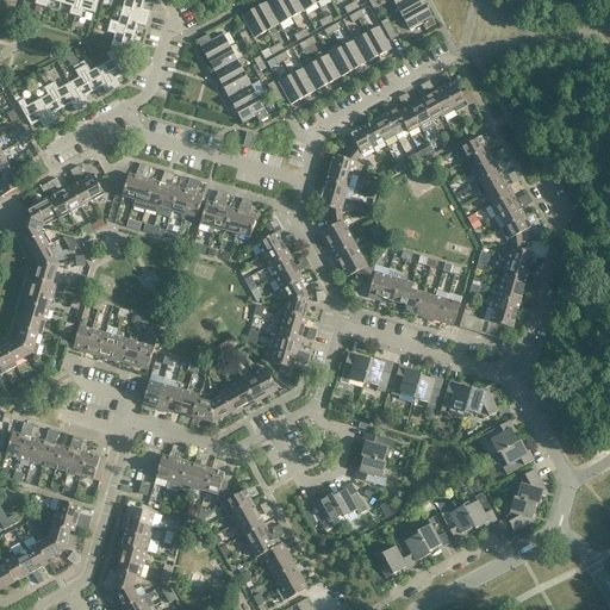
[(61,0),(61,4),(72,7),(69,14),(75,17),(80,0),(61,0)]
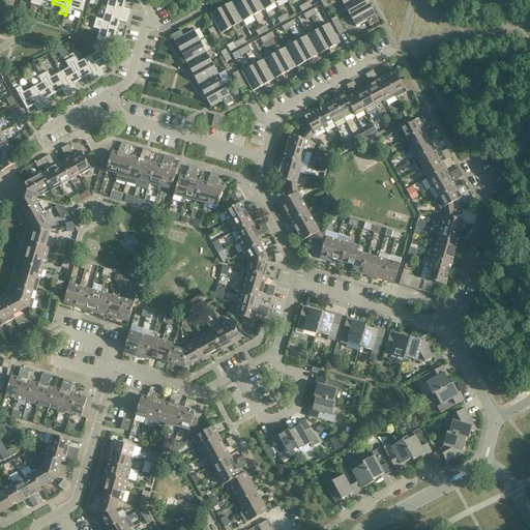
[(86,0),(69,0),(65,15),(70,16),(72,9),(83,11),(86,0)]
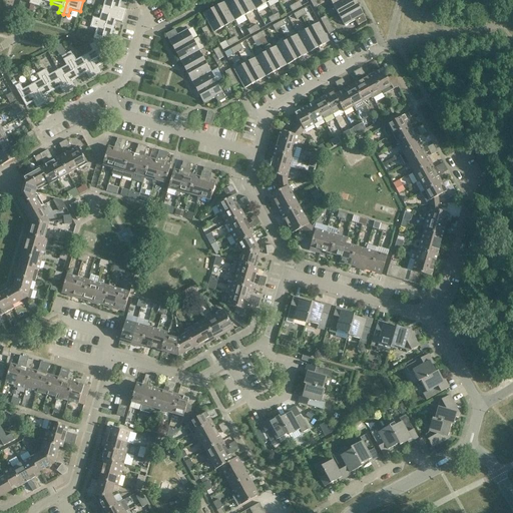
[(245,15),(236,0),(227,0),(224,2),(234,21),(245,15)]
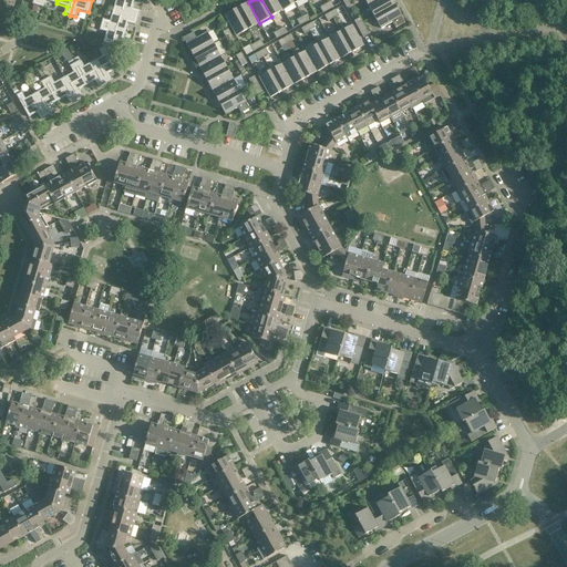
[(284,10),(277,0),(261,0),(271,17),(284,10)]
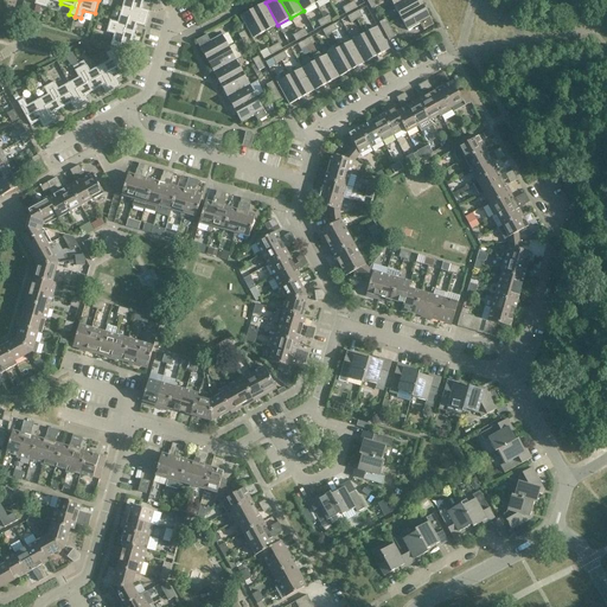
[(315,4),(313,0),(296,0),(304,11),(315,4)]
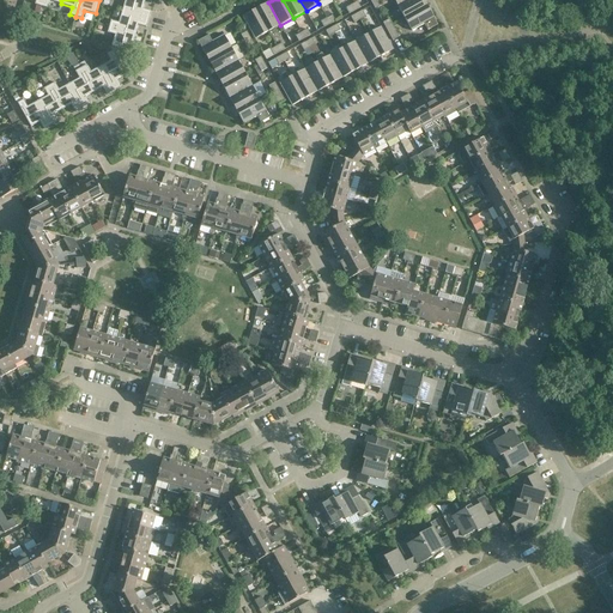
[(428,5),(424,0),(407,0),(398,5),(405,18),(428,5)]
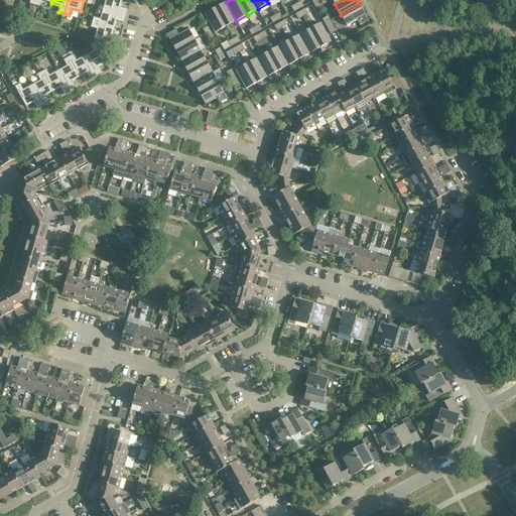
[(236,21),(226,2),(216,8),(226,27),(236,21)]
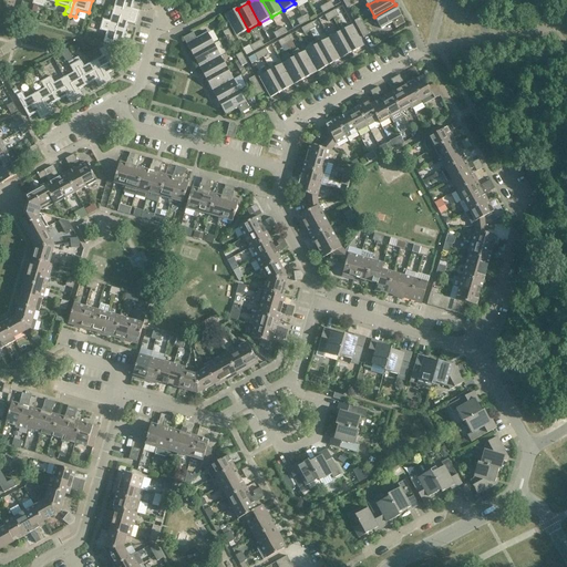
[(405,23),(395,4),(374,17),(381,29),(392,22),(395,29),(405,23)]
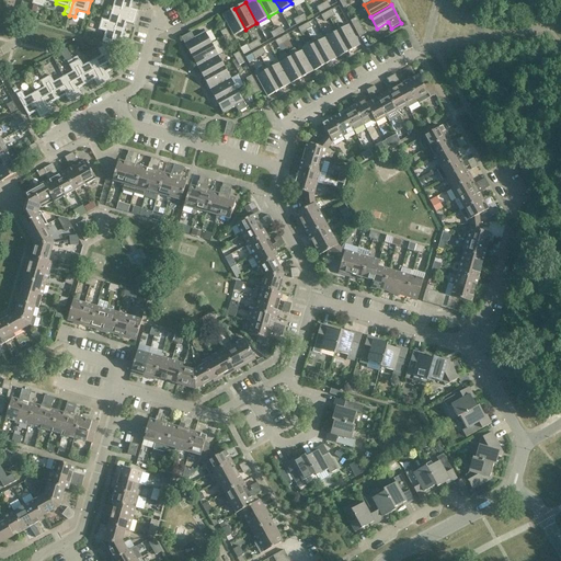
[(245,30),(235,9),(222,15),(233,36),(245,30)]
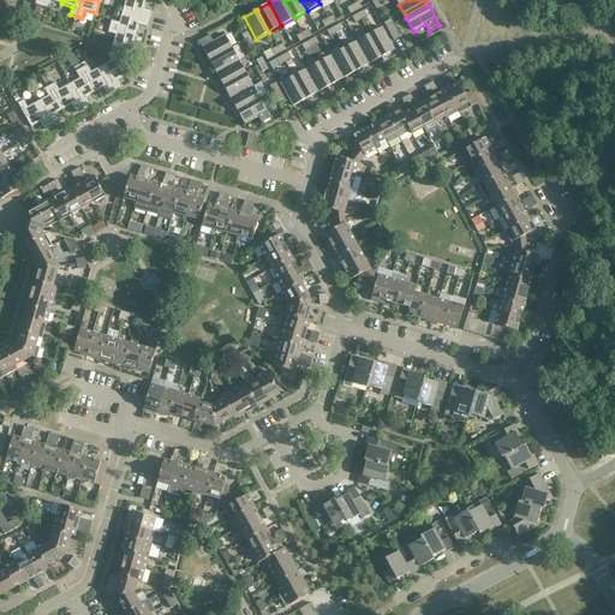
[(149,19),(123,12),(119,23),(112,21),(109,27),(136,35),(138,25),(147,28),(149,19)]
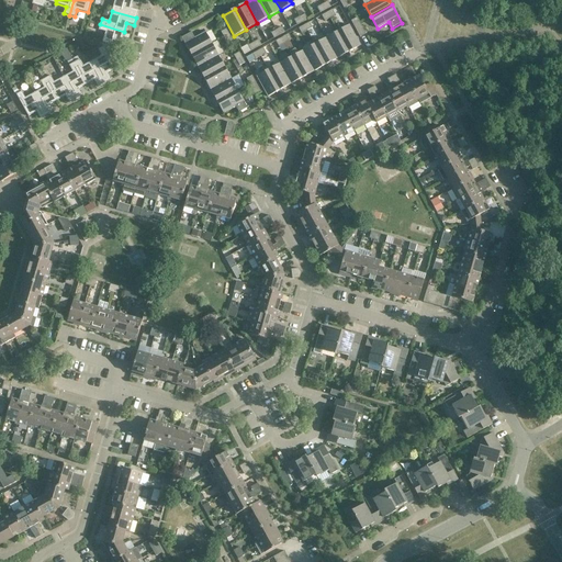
[(366,34),(359,23),(353,26),(360,37),(366,34)]
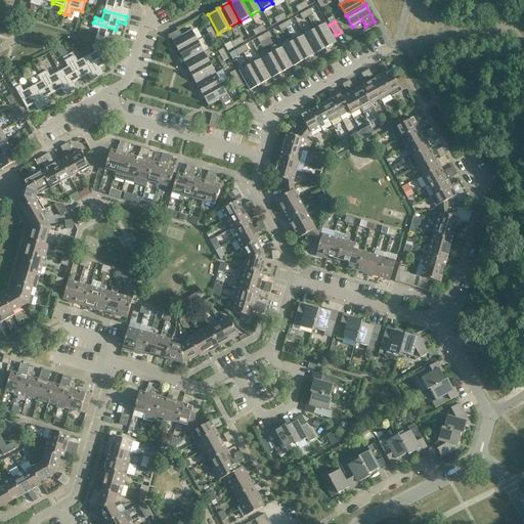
[(116,30),(93,23),(92,28),(98,30),(96,40),(119,46),(121,39),(114,37),(116,30)]
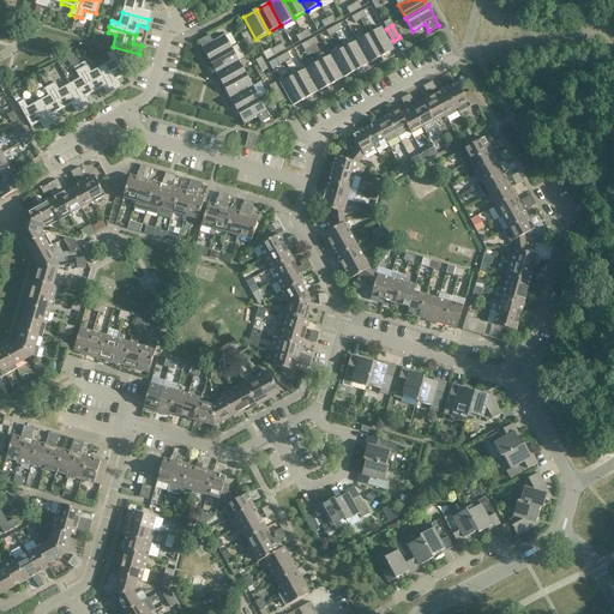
[(393,49),(381,26),(368,34),(380,56),(393,49)]
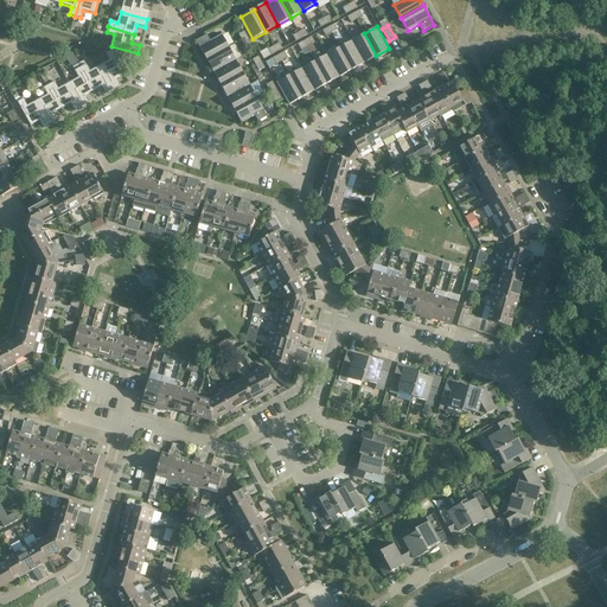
[(376,56),(364,33),(352,40),(364,63),(376,56)]
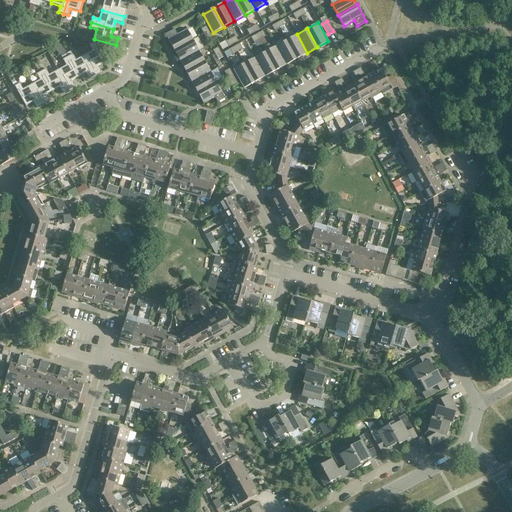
[(165,34),(174,50),(193,40),(187,29),(177,35),(174,29),(165,34)]
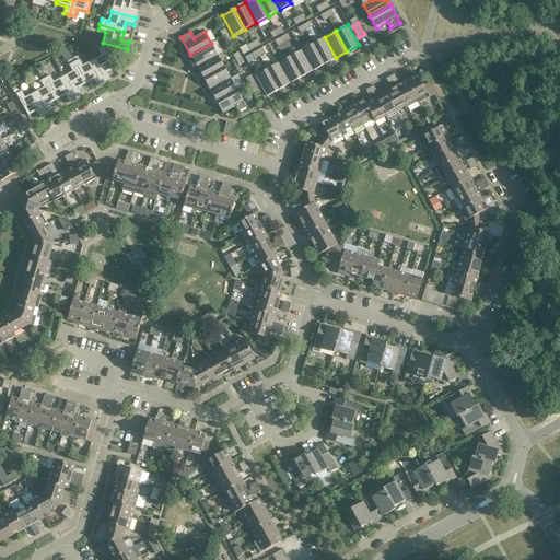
[(336,58),(325,37),(313,44),(324,65),(336,58)]
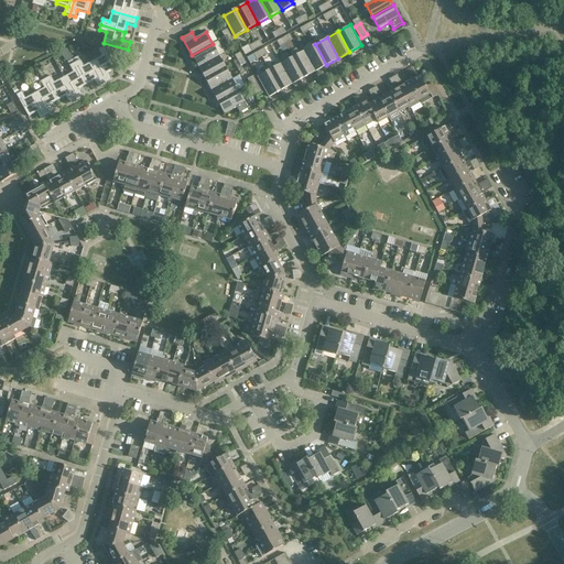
[(219,56),(213,44),(192,55),(198,67),(219,56)]
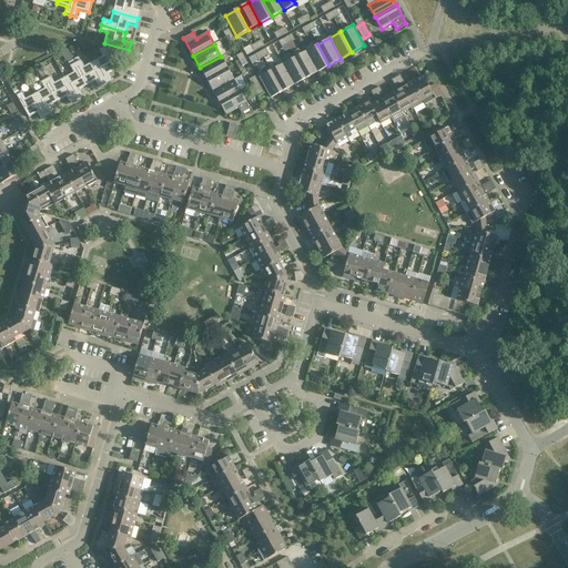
[(328,66),(317,44),(306,50),(317,71),(328,66)]
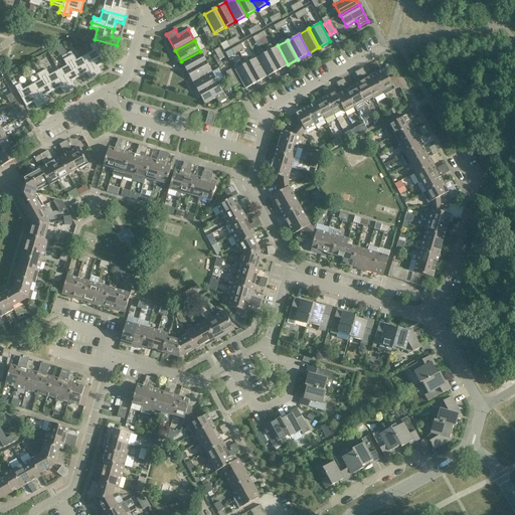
[(106,62),(95,42),(91,45),(94,51),(84,56),(96,76),(102,72),(99,67),(106,62)]
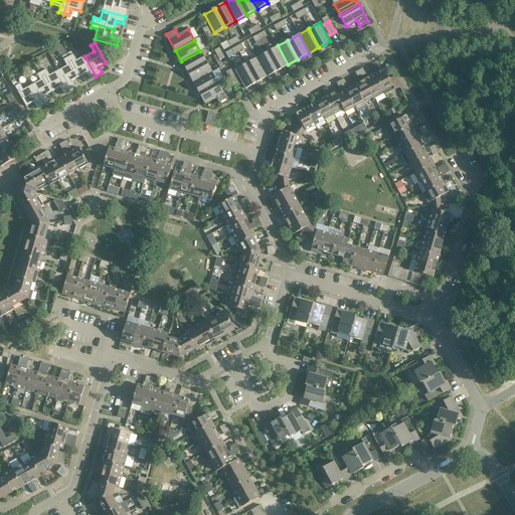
[(288,64),(278,45),(267,51),(277,70),(288,64)]
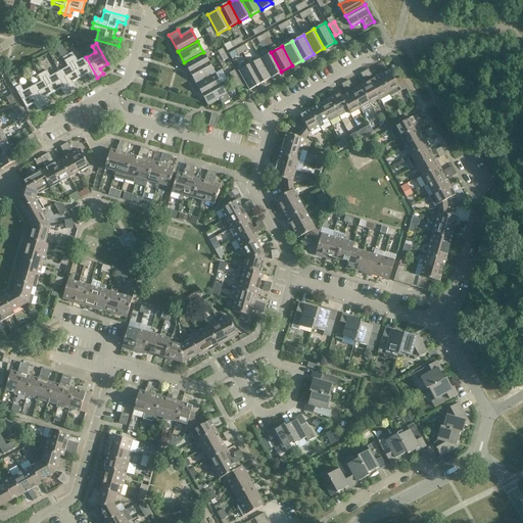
[(209,62),(203,52),(184,62),(190,73),(209,62)]
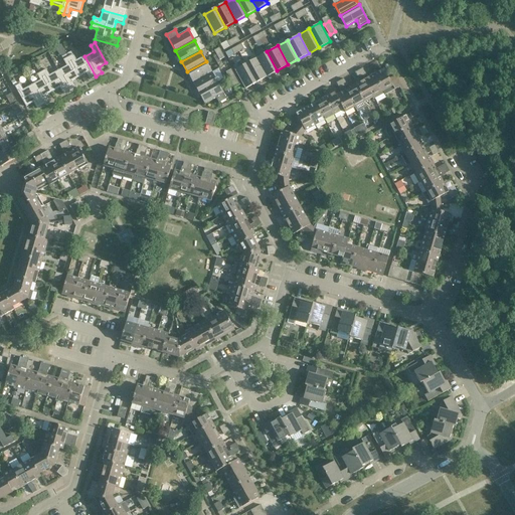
[(277,70),(267,51),(255,57),(267,76),(277,70)]
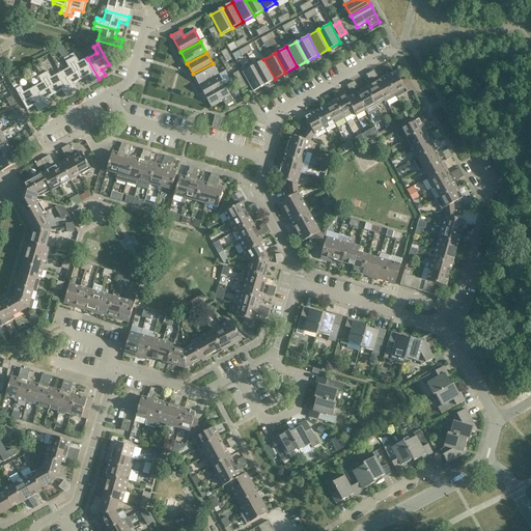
[(75,57),(71,59),(82,80),(89,76),(92,82),(99,79),(87,58),(78,62),(75,57)]
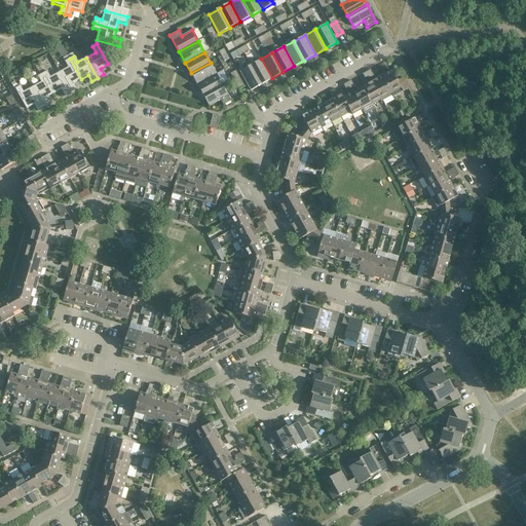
[(81,79),(70,59),(65,62),(68,67),(60,72),(71,92),(77,89),(74,83),(81,79)]
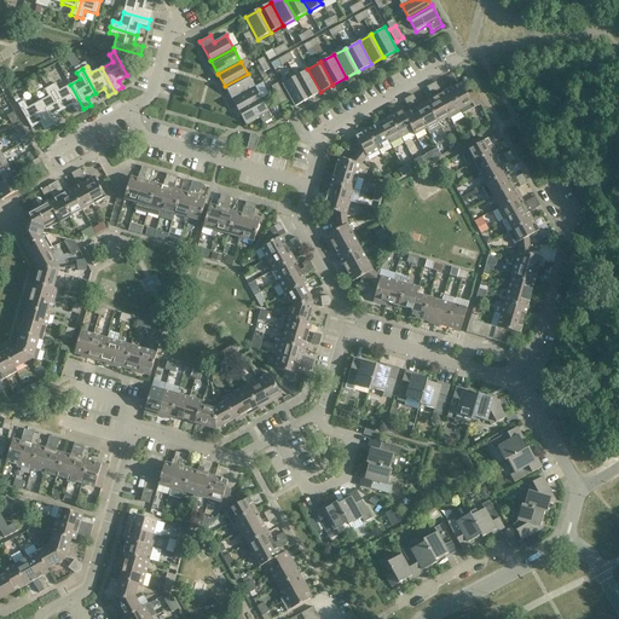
[(320,92),(307,69),(295,76),(307,99),(320,92)]
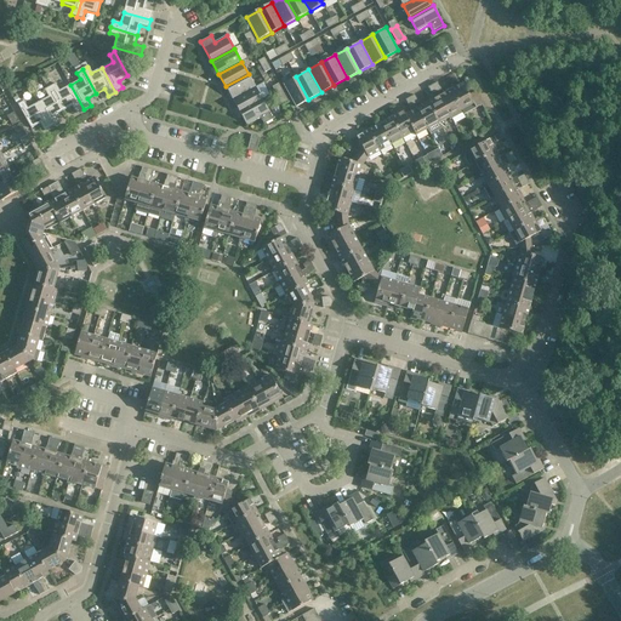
[(256,87),(249,74),(226,86),(233,100),(256,87)]
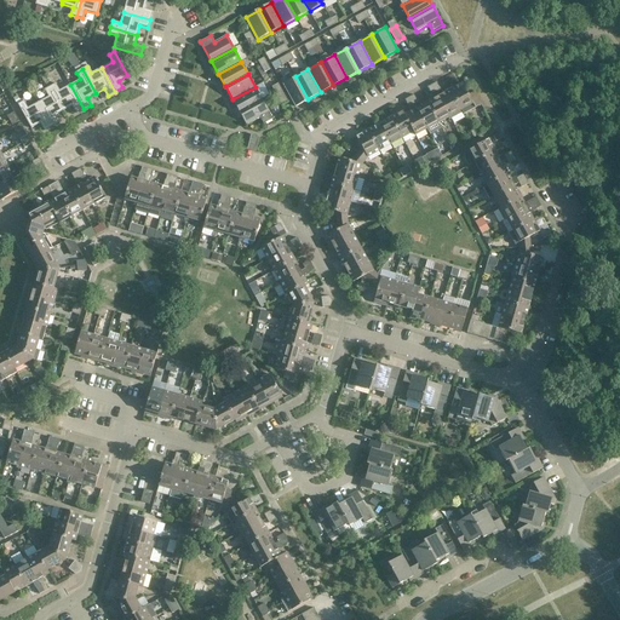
[(308,99),(296,76),(282,84),(294,107),(308,99)]
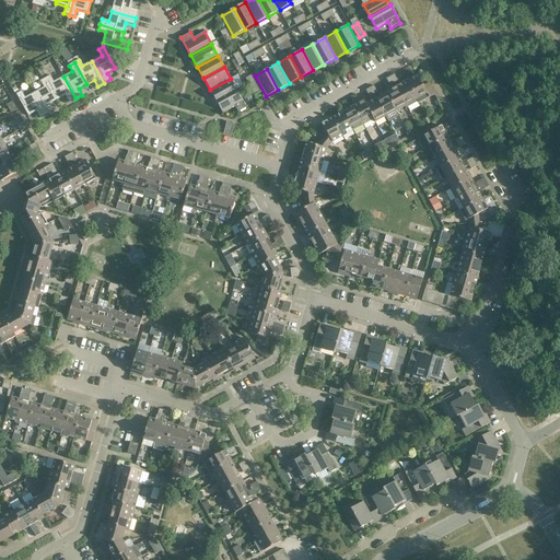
[(49,76),(45,78),(57,100),(65,95),(69,103),(76,98),(63,77),(54,82),(50,76),(49,76)]
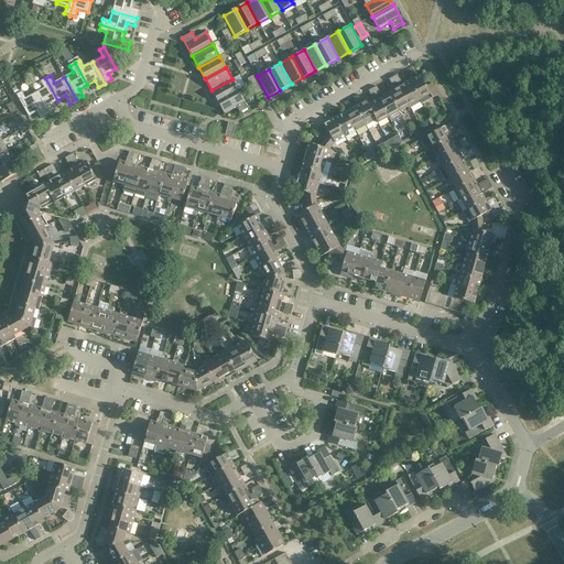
[(410,82),(420,100),(422,105),(437,95),(431,84),(426,86),(420,76),(410,82)]
